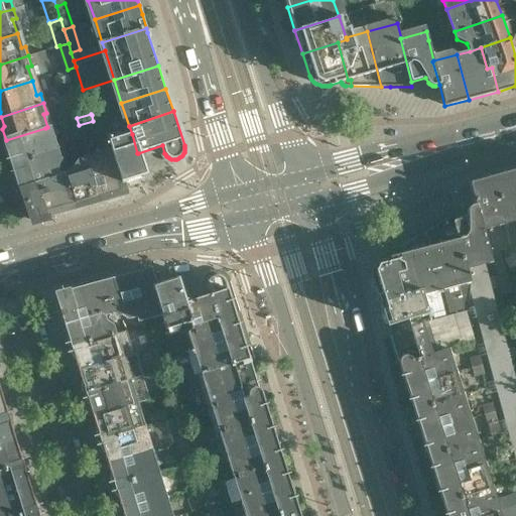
[(53,151),(45,128),(6,140),(13,164),(53,151)]
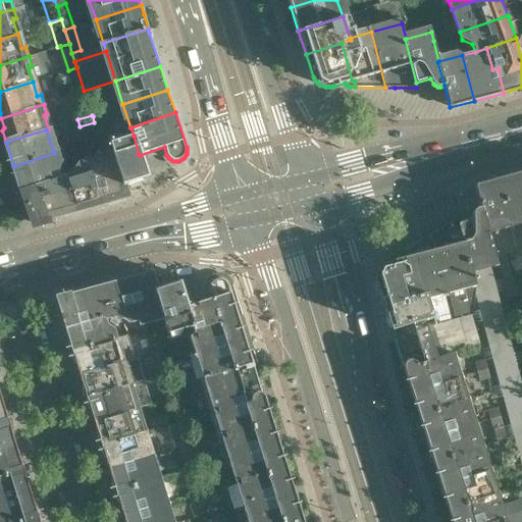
[(148,178),(140,155),(139,155),(134,136),(109,144),(113,157),(114,157),(123,186),(124,186),(148,178)]
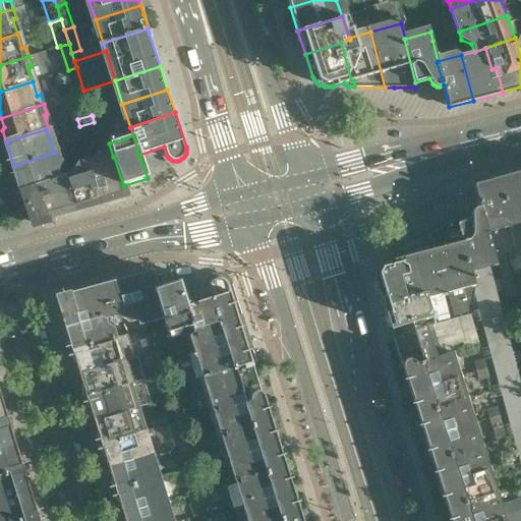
[(61,177),(61,176),(54,153),(13,166),(21,189),(61,177)]
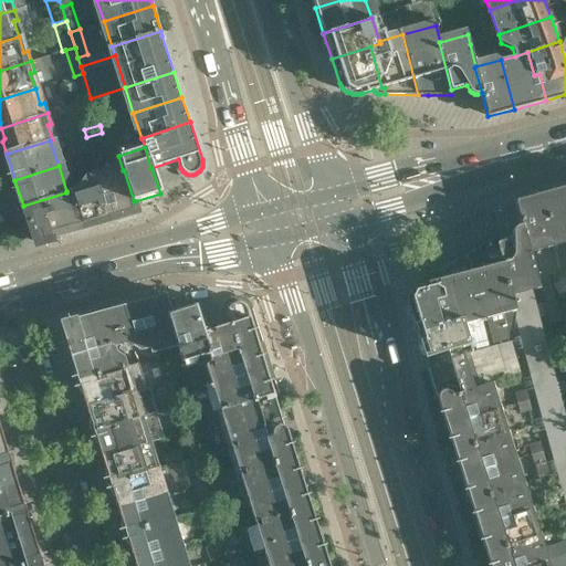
[(134,201),(124,170),(123,170),(97,178),(109,221),(138,213),(135,201),(134,201)]
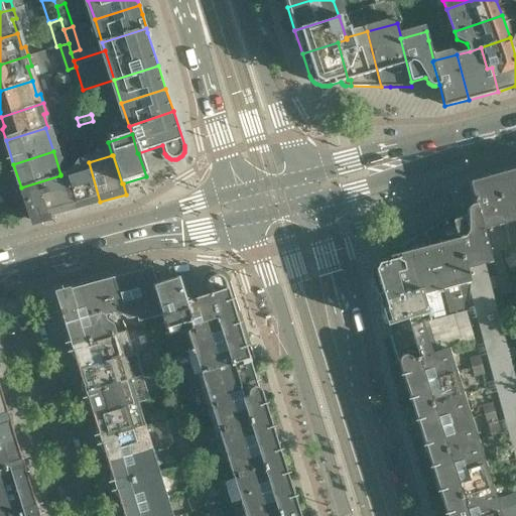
[(100,202),(89,162),(74,166),(73,168),(69,169),(69,172),(67,173),(77,208),(100,202)]
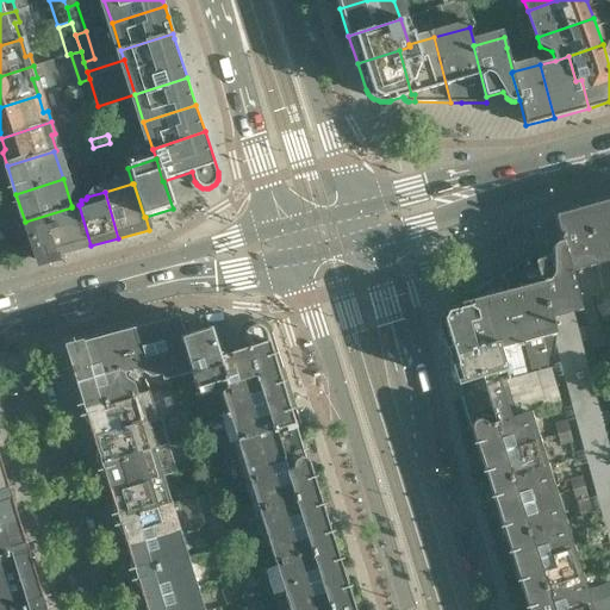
[(609,200),(583,209),(598,265),(609,261),(609,200)]
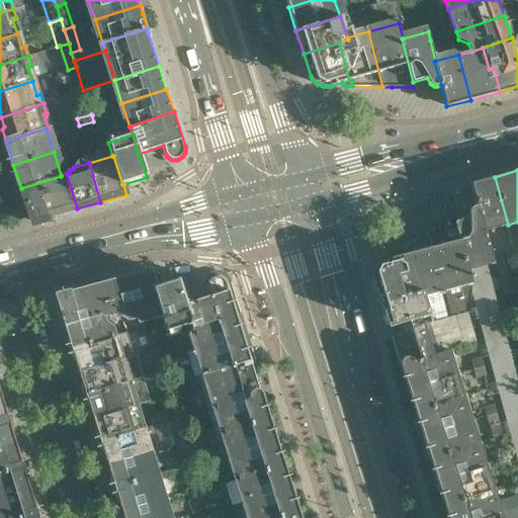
[(77,208),(67,174),(61,175),(61,176),(21,188),(31,221),(32,225),(48,221),(47,217),(77,208)]
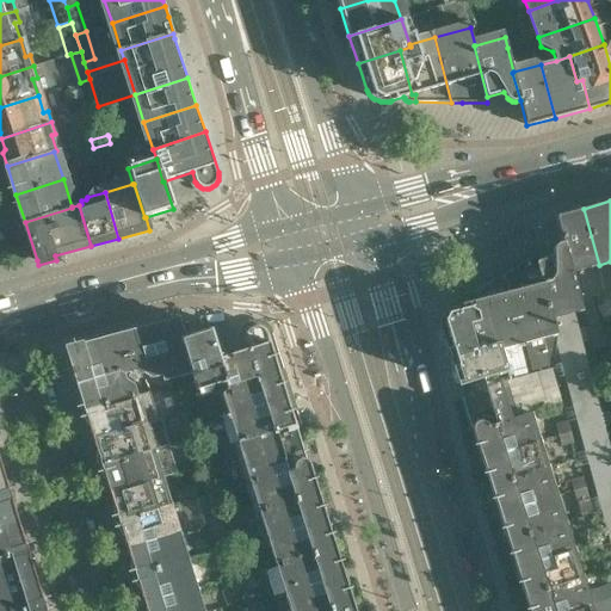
[(599,265),(584,209),(556,216),(556,218),(562,242),(571,273),(572,272),(599,265)]
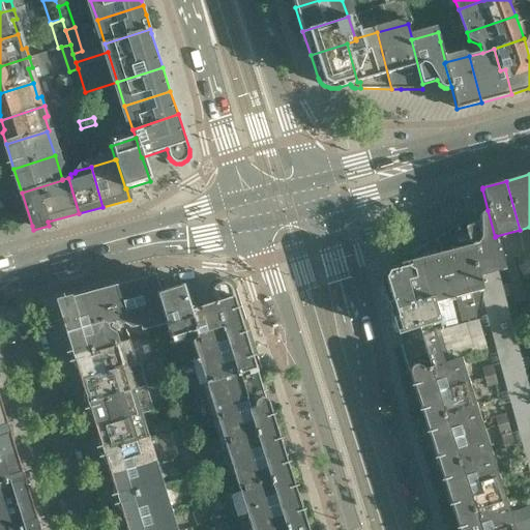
[(529,529),(529,362),(513,303),(508,284),(503,264),(504,263),(503,260),(501,255),(496,236),(495,237),(488,210),(484,211),(482,212),(481,212),(480,214),(480,215),(479,217),(480,223),(466,227),(478,271),(483,290),(482,290),(479,319),(493,366),(495,375),(497,383),(506,414),(508,422),(510,431),(519,462),(522,470),(524,478),(529,498),(528,499),(529,506),(529,529)]
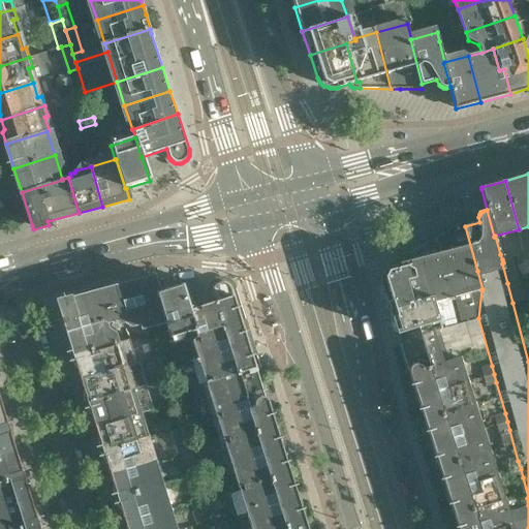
[(483,289),(477,271),(465,226),(462,222),(436,238),(453,298),(467,293),(470,304),(456,308),(447,310),(453,327),(478,318),(481,289),(483,289)]
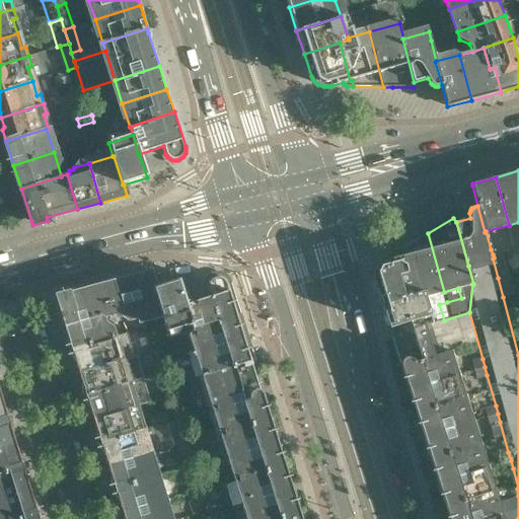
[(444,292),(428,233),(400,250),(403,254),(401,255),(414,295),(423,292),(428,308),(439,304),(447,302),(444,292)]
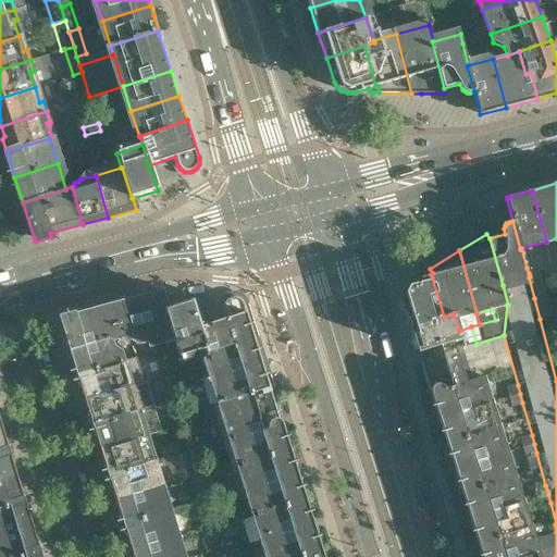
[(529,273),(552,267),(549,261),(527,268),(529,273)]
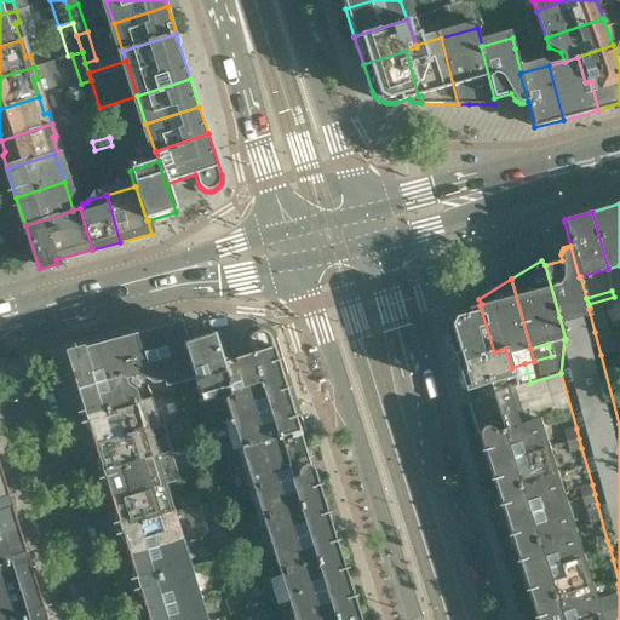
[(619,294),(614,297),(589,304),(590,308),(589,309),(595,332),(608,328),(619,325),(619,294)]
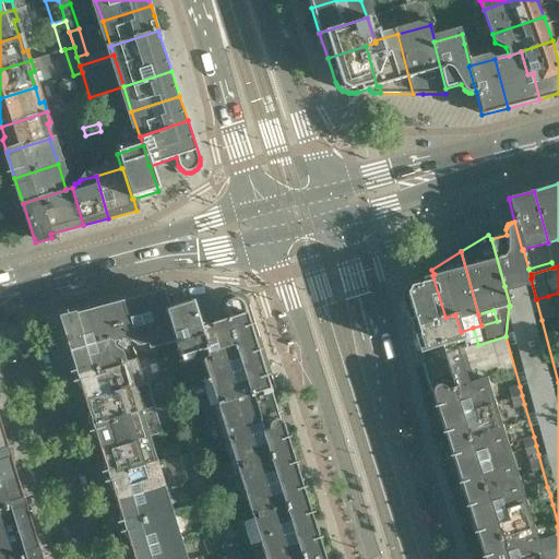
[(445,318),(432,275),(432,276),(413,282),(411,282),(408,283),(406,285),(405,286),(404,288),(403,289),(403,292),(402,294),(402,297),(403,298),(412,329),(445,318)]
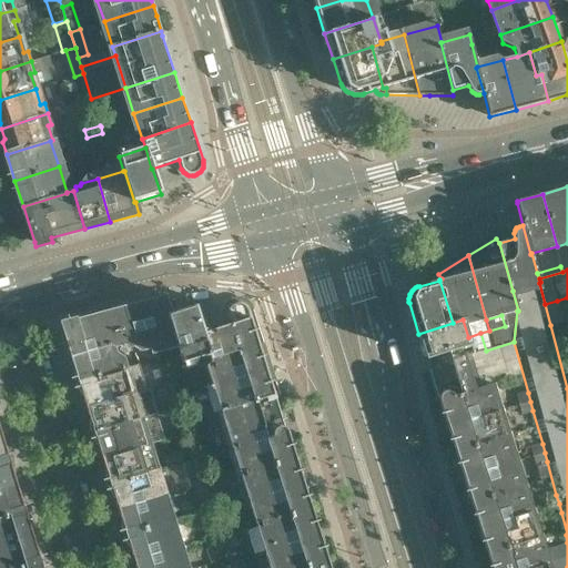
[(176,342),(169,314),(164,297),(137,305),(149,348),(176,342)]
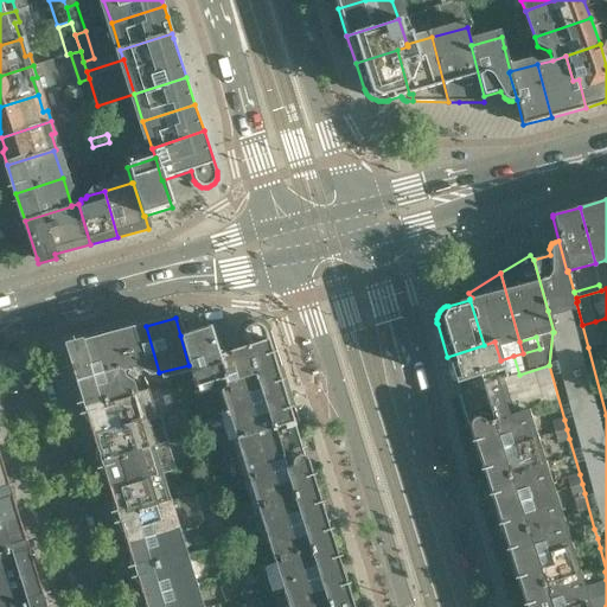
[(601,343),(595,321),(582,325),(588,347),(601,343)]
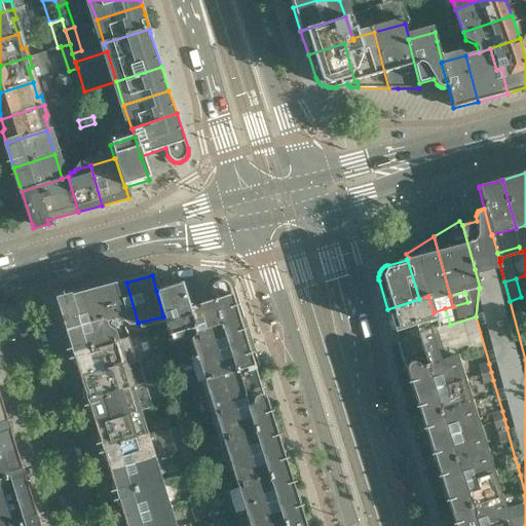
[(240,318),(230,288),(230,286),(229,285),(228,283),(226,282),(224,280),(222,279),(220,279),(218,279),(216,280),(214,282),(213,283),(212,285),(211,287),(210,288),(210,289),(210,291),(210,292),(210,293),(213,300),(189,308),(194,329),(195,333),(240,318)]
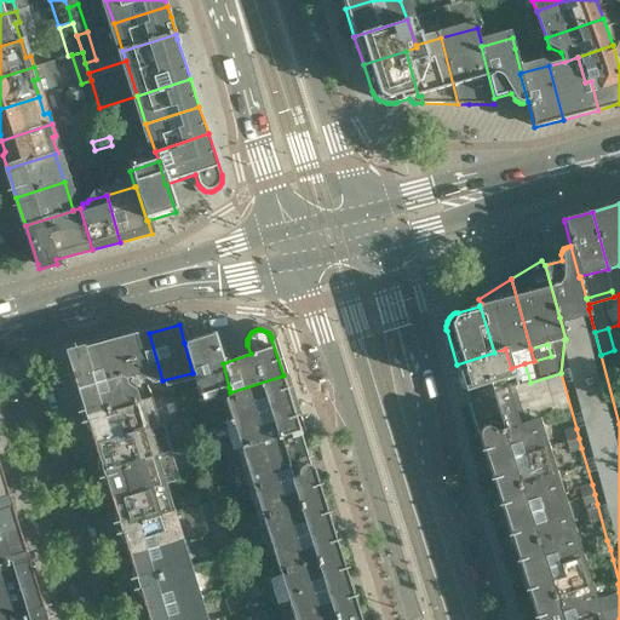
[(162,380),(149,333),(121,340),(132,378),(135,377),(141,380),(145,378),(154,383),(162,380)]
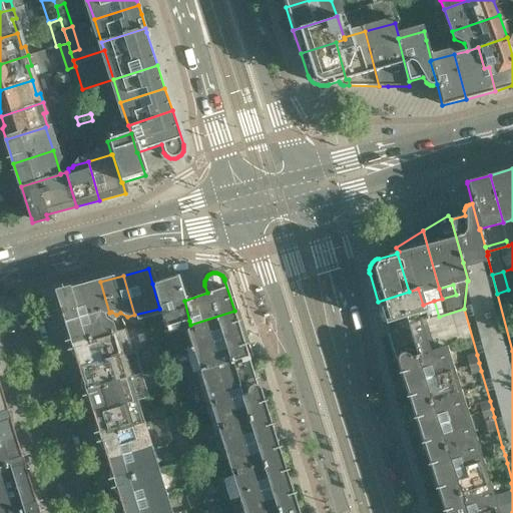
[(189,321),(184,301),(176,276),(152,284),(159,309),(164,327),(189,321)]
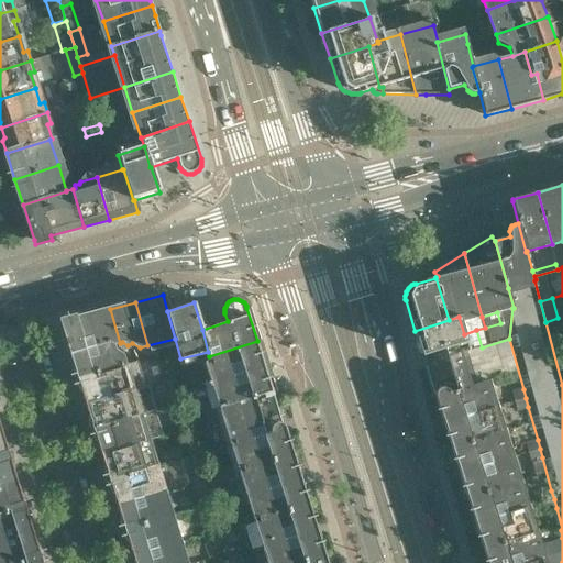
[(120,343),(110,309),(77,318),(76,315),(58,319),(59,323),(69,354),(109,342),(113,344),(120,343)]
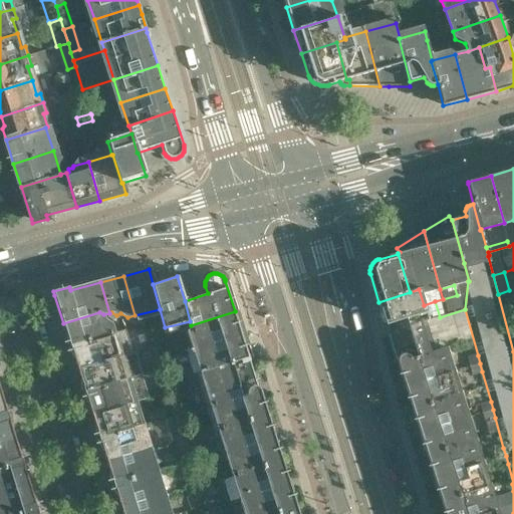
[(429,320),(424,305),(419,289),(410,292),(378,302),(387,325),(407,319),(409,326),(421,323),(429,320)]
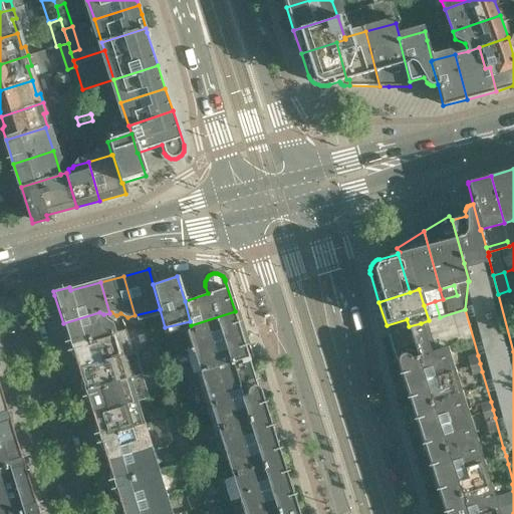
[(242,334),(235,311),(191,325),(198,348),(242,334)]
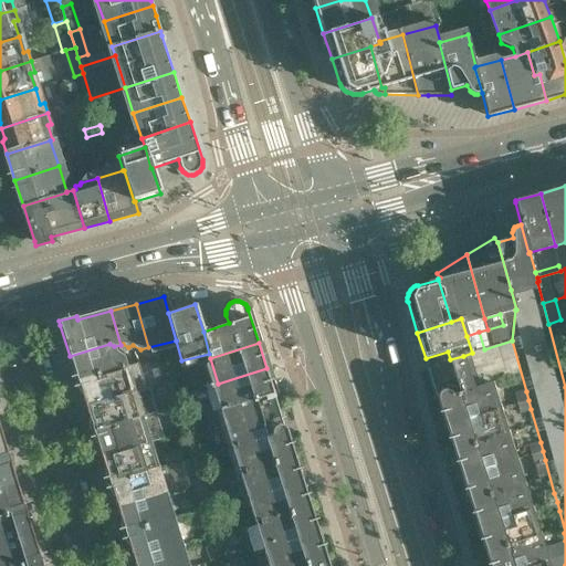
[(121,368),(114,346),(109,344),(70,356),(74,368),(74,383),(77,381),(121,368)]
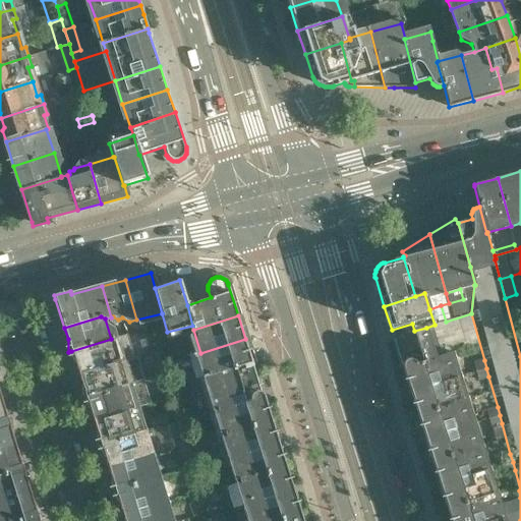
[(437,357),(426,328),(414,331),(412,324),(392,330),(403,368),(437,358),(437,357)]
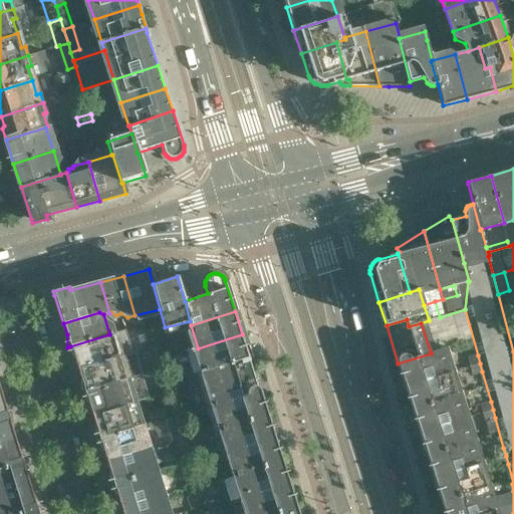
[(116,357),(109,334),(70,346),(67,347),(74,358),(77,369),(116,357)]
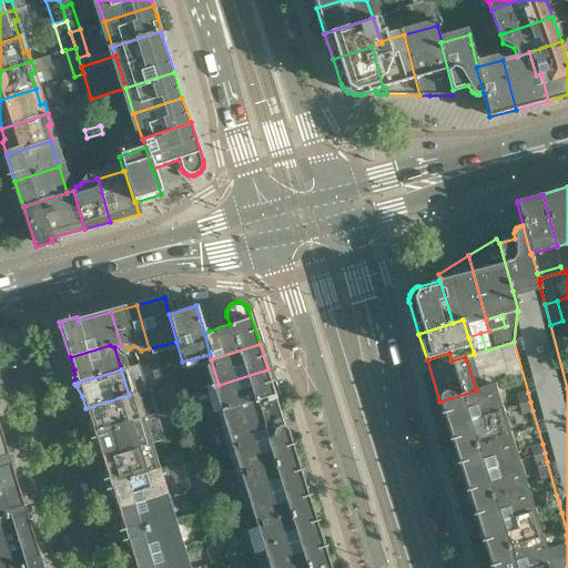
[(275,395),(267,369),(219,385),(226,411),(275,395)]
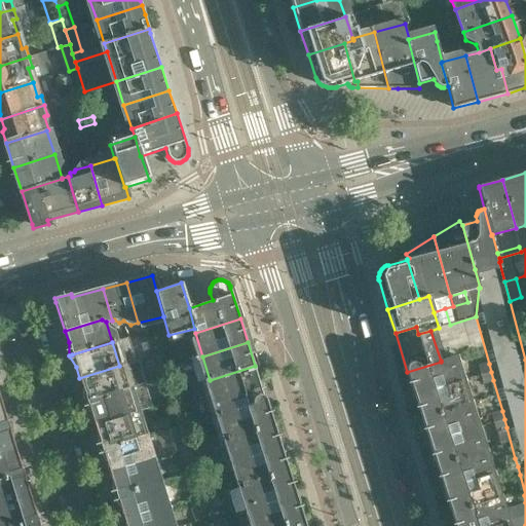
[(459,381),(452,358),(441,361),(441,362),(407,372),(414,396),(459,381)]
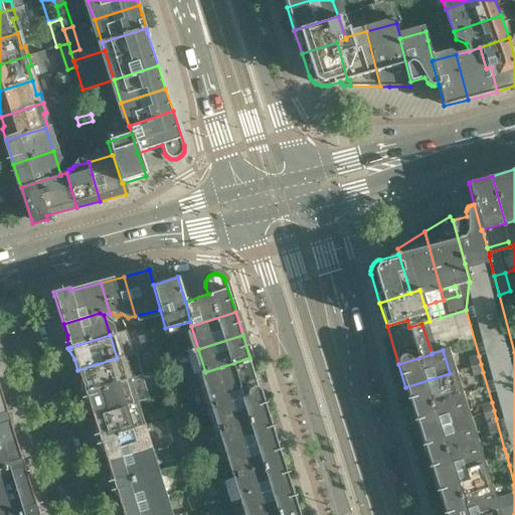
[(481,364),(479,356),(469,358),(472,366),(481,364)]
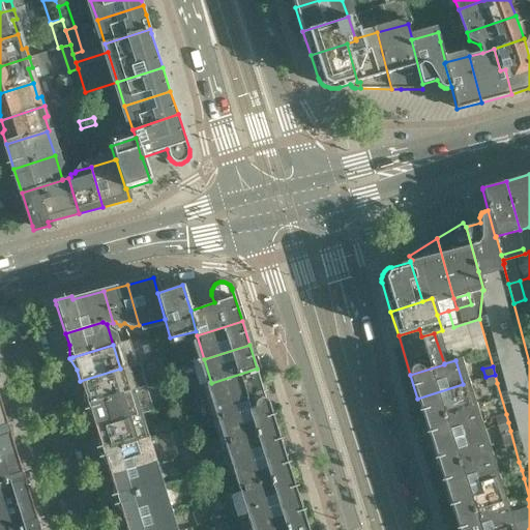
[(128,391),(120,369),(80,381),(84,391),(84,405),(85,405),(128,391)]
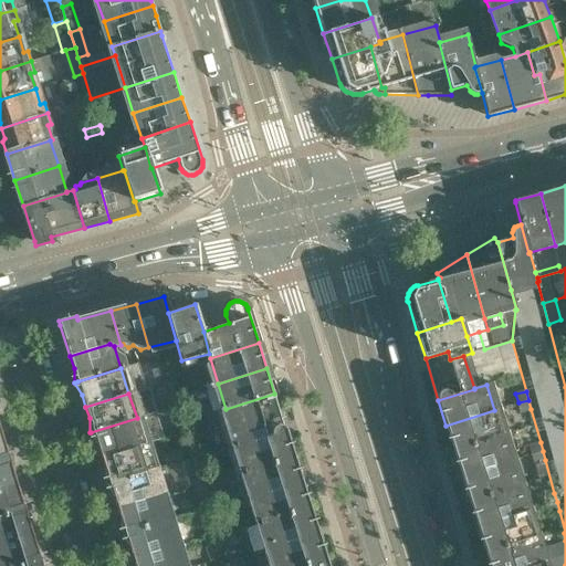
[(286,431),(274,395),(274,394),(226,409),(238,447),(286,431)]
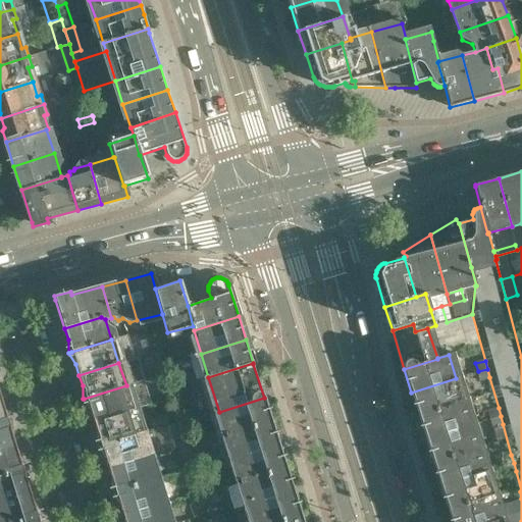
[(489,377),(487,369),(478,371),(480,379),(489,377)]
